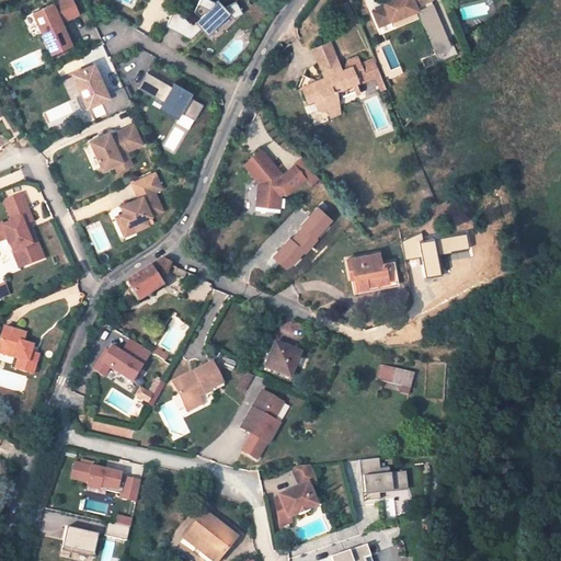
[(70,0),(59,0),(32,13),(50,54),(70,45),(59,22),(78,14),(70,0)]
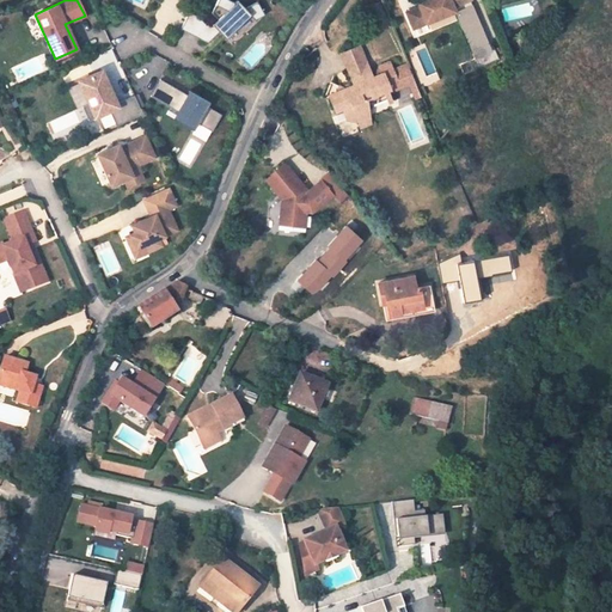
[(210,23),(188,12),(179,29),(206,42),(218,31),(222,36),(236,22),(238,24),(249,13),(254,19),(263,14),(257,1),(244,7),(237,0),(236,0),(234,1),(230,0),(215,0),(209,12),(216,19),(212,23),(212,24),(210,24),(210,23)]
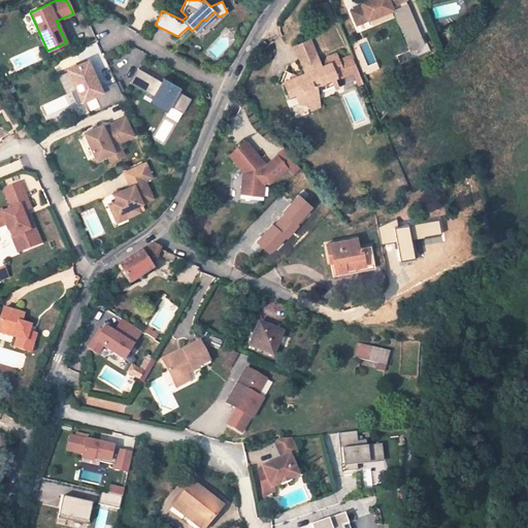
[(403,0),(367,0),(361,3),(362,6),(351,11),(356,25),(391,10),(389,6),(403,0)]
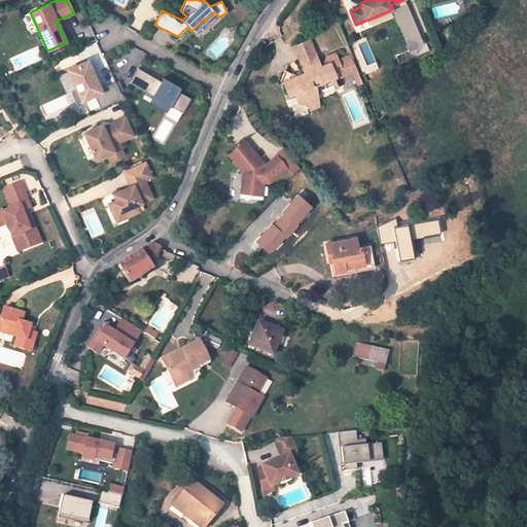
[(408,3),(392,9),(409,49),(424,43),(408,3)]
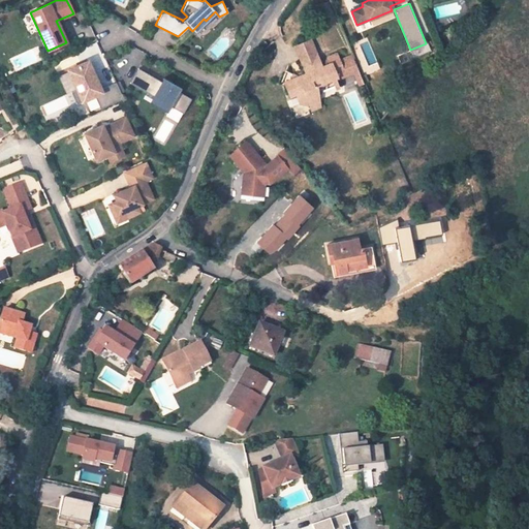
[(301,59),(315,53),(310,41),(296,47),(301,59)]
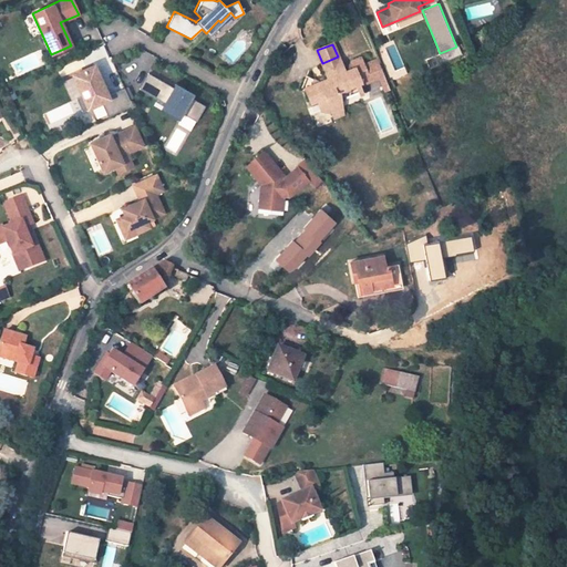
[(333,116),(344,113),(340,93),(339,90),(360,81),(361,84),(380,76),(373,61),(363,65),(360,58),(350,62),(353,69),(344,73),(338,57),(322,63),(328,80),(320,83),(315,79),(313,85),(305,89),(308,94),(317,91),(321,101),(329,103),(333,116)]
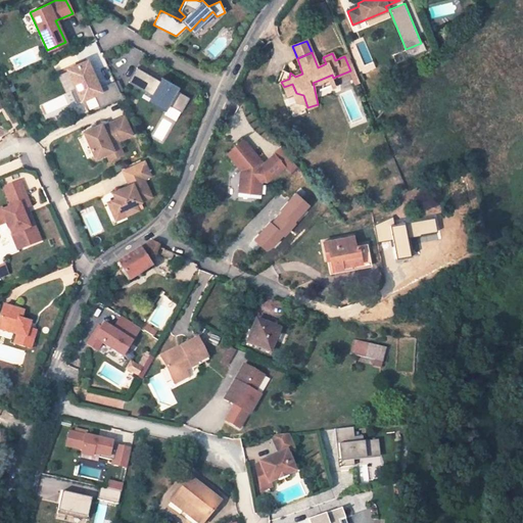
[(347,54),(344,56),(350,70),(353,69),(347,54)]
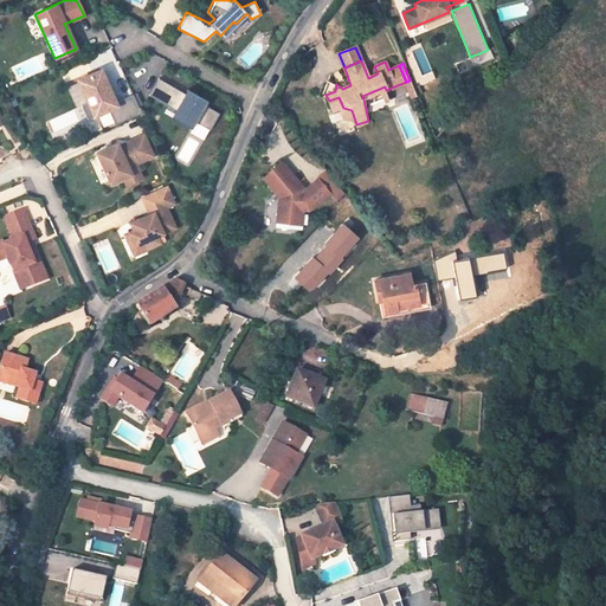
[(100,70),(77,79),(88,102),(81,105),(86,118),(108,109),(115,124),(141,113),(133,94),(114,102),(100,70)]
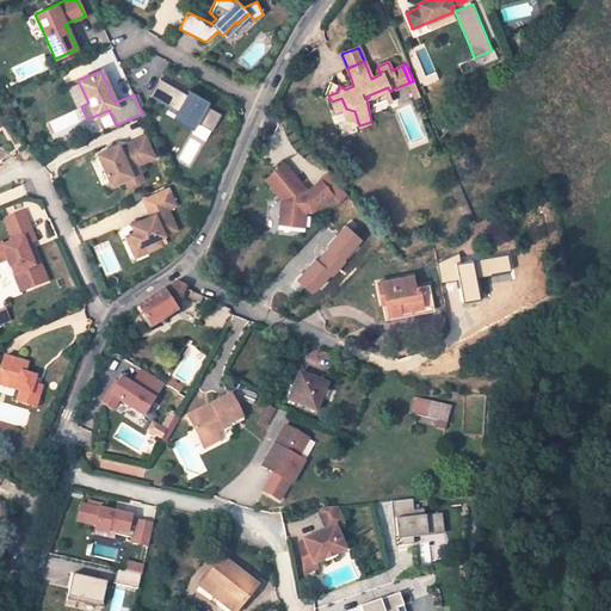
[(186,94),(159,79),(149,96),(177,111),(176,115),(167,110),(165,113),(191,128),(195,122),(210,130),(220,113),(204,104),(207,100),(189,91),(186,94)]
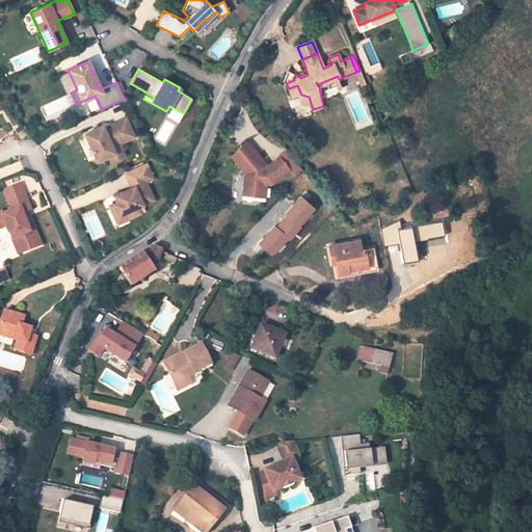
[(362,84),(365,83),(360,71),(356,72),(362,84)]
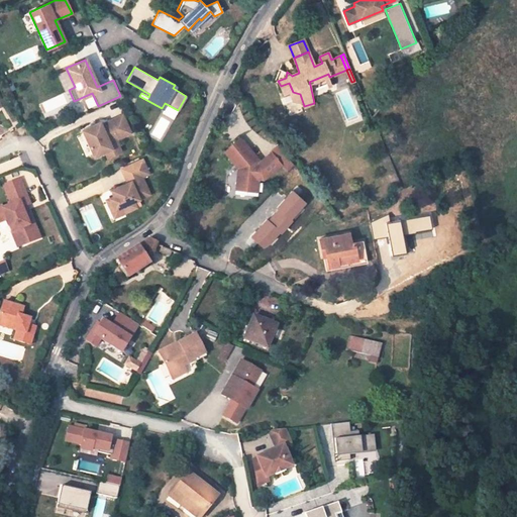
[(114,139),(130,132),(122,114),(100,124),(99,122),(82,129),(94,157),(104,151),(111,148),(108,142),(114,139)]
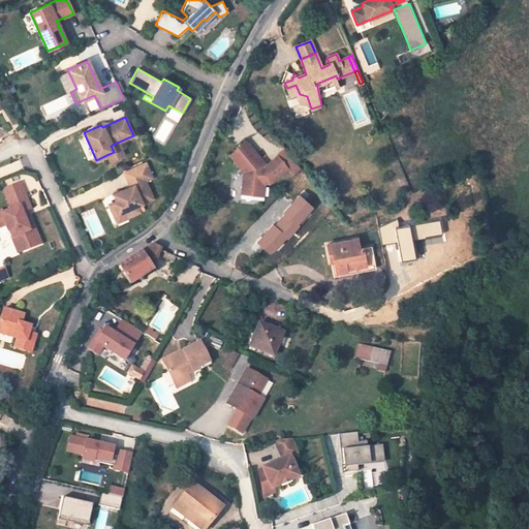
[(260,161),(244,141),(227,154),(244,174),(243,182),(241,181),(240,193),(255,195),(256,185),(261,186),(262,182),(268,183),(285,167),(276,156),(262,166),(259,162),(260,161)]
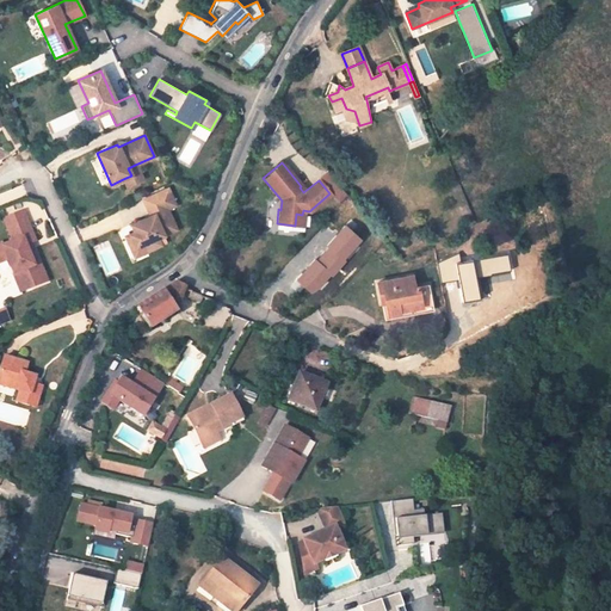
[(142,179),(135,165),(128,168),(131,176),(123,179),(127,186),(142,179)]
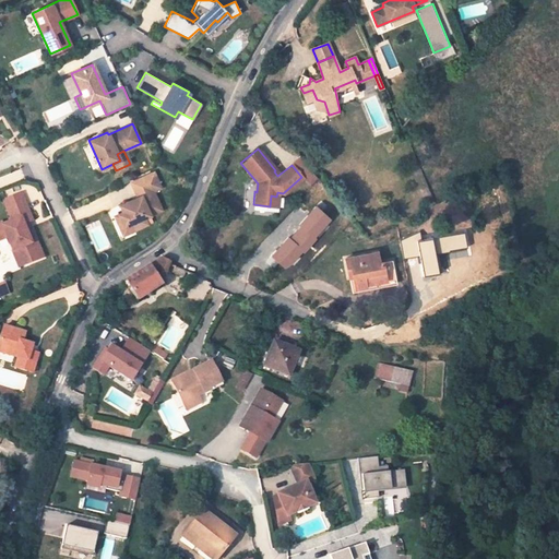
[(161,210),(153,191),(159,188),(153,171),(130,182),(138,198),(119,205),(122,212),(118,214),(123,226),(131,224),(133,230),(146,224),(144,217),(161,210)]
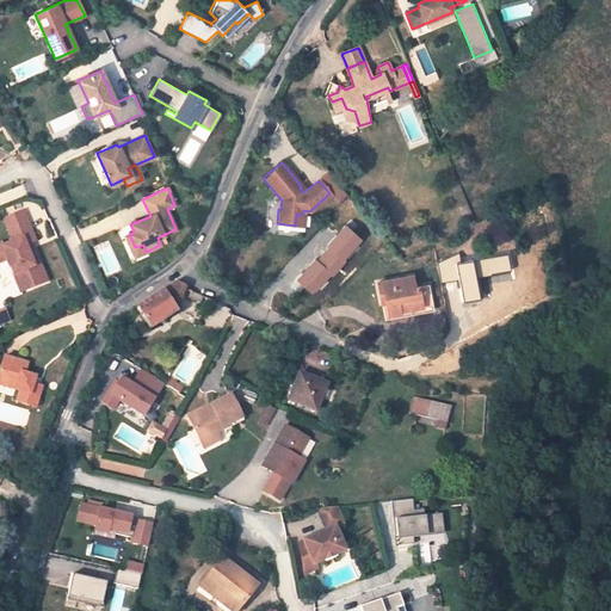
[(36,245),(23,215),(4,223),(13,246),(2,250),(1,247),(0,247),(0,266),(7,263),(14,278),(25,273),(32,291),(48,284),(36,254),(30,258),(26,248),(36,245)]
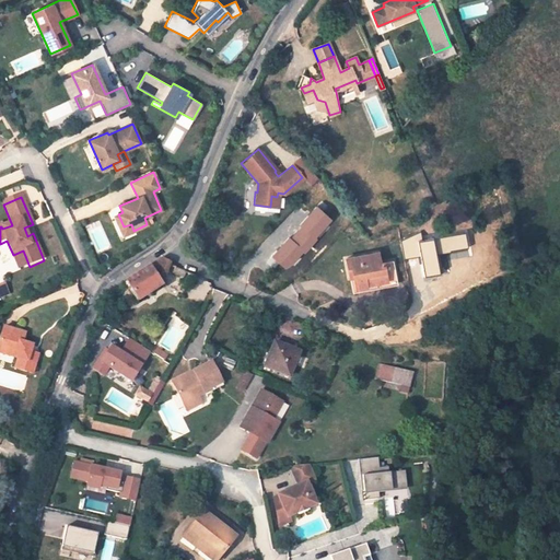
[(124,226),(118,214),(115,217),(123,235),(133,231),(131,224),(124,226)]
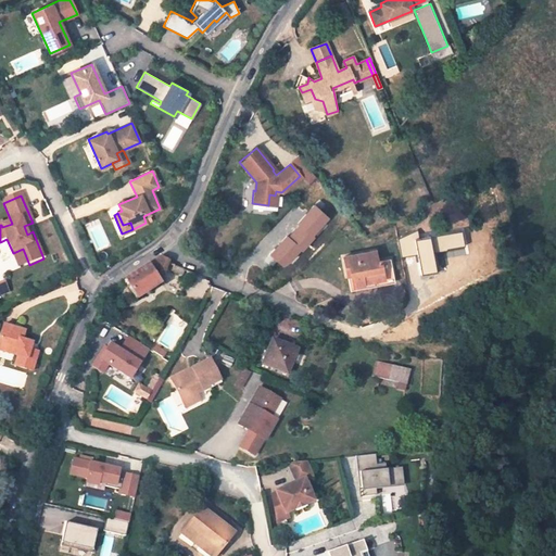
[(23,249),(13,253),(20,269),(29,265),(23,249)]
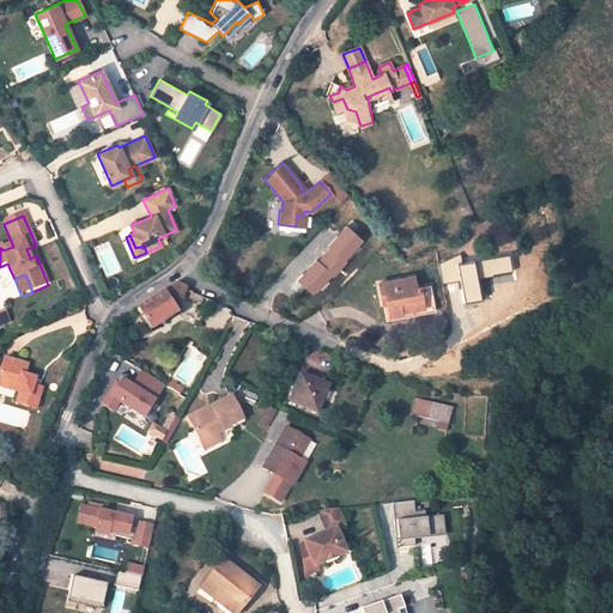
[(413,277),(378,284),(382,303),(387,302),(389,314),(401,311),(401,310),(423,305),(423,308),(434,305),(430,286),(416,289),(413,277)]
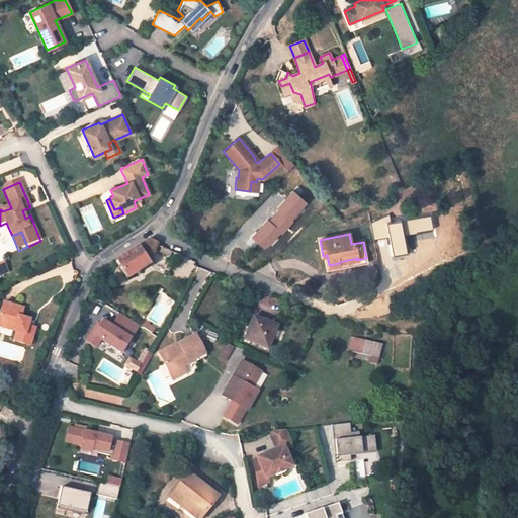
[(149,239),(139,246),(147,259),(154,244),(155,242),(149,239)]
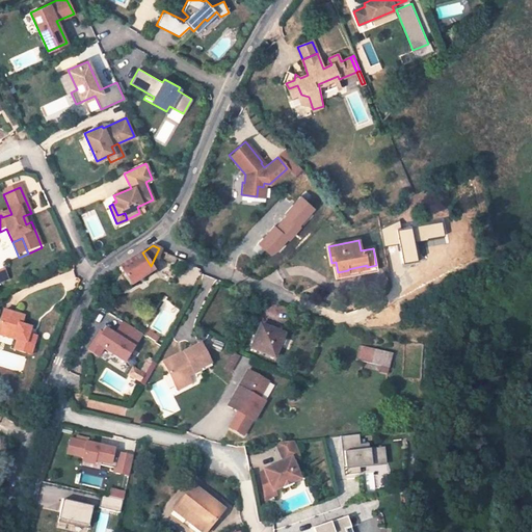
[(120,268),(130,285),(153,270),(151,266),(142,253),(120,268)]
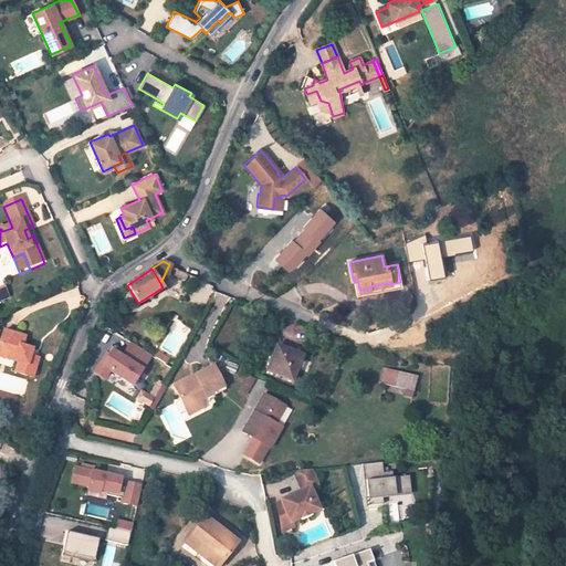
[(178,270),(176,275),(186,279),(186,278),(190,279),(191,275),(178,270)]
